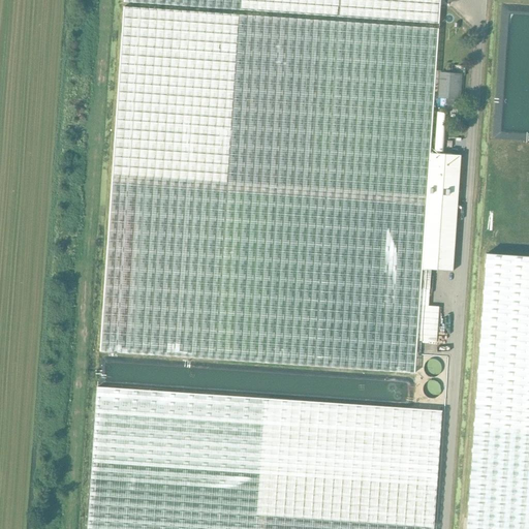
[(124,0),(124,2),(439,24),(440,0),(124,0)]
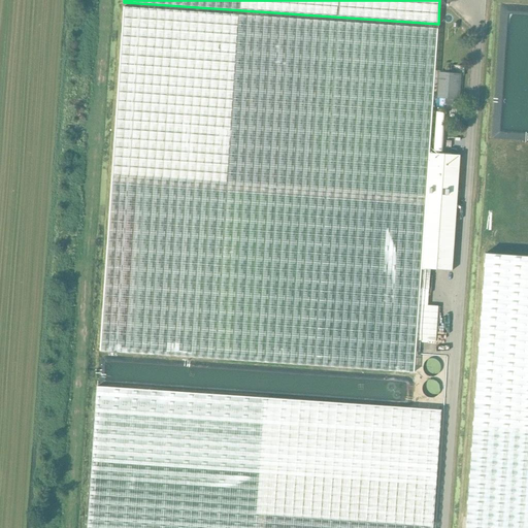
[(100,351),(415,372),(420,288),(429,289),(430,269),(453,270),(460,156),(430,154),(438,29),(124,7),(100,351)]
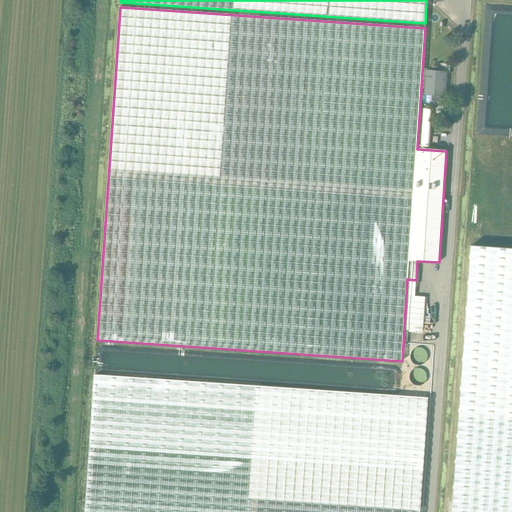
[(432,101),(440,102),(440,96),(444,96),(446,72),(426,71),(424,94),(432,95),(432,101)]
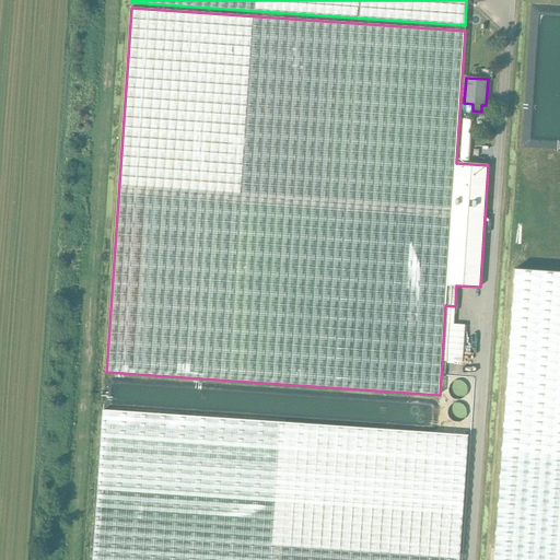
[(559,559),(559,271),(515,269),(494,559),(559,559)]
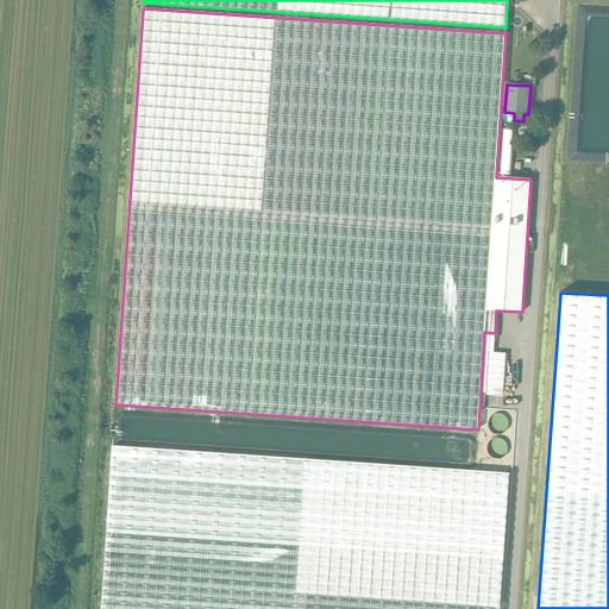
[(509,420),(508,416),(507,414),(504,412),(503,412),(500,410),(496,410),(493,413),(490,416),(490,420),(490,424),(493,426),(494,427),(496,428),(498,429),(502,429),(506,427),(508,425),(509,420)]
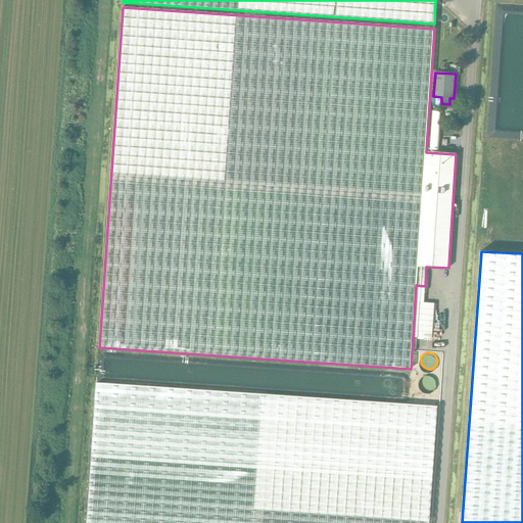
[(435,382),(435,381),(434,379),(432,376),(430,374),(427,373),(424,374),(422,375),(420,377),(418,381),(419,383),(420,386),(422,388),(424,389),(426,389),(428,389),(430,389),(432,387),(434,385),(435,382)]
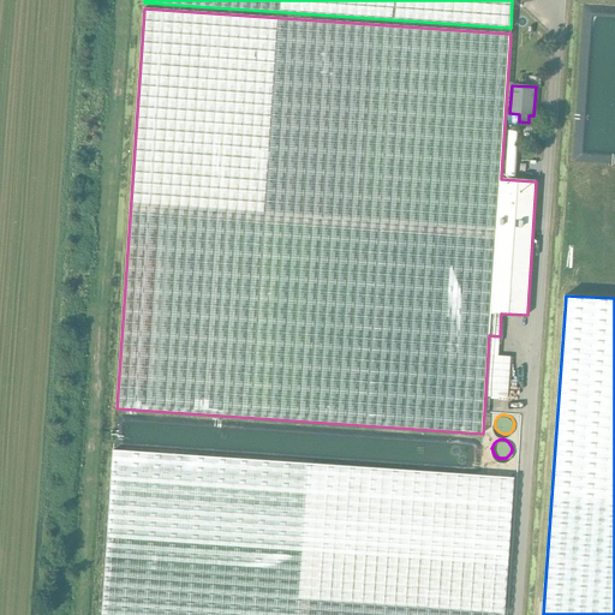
[(503,614),(514,478),(114,451),(102,614),(503,614)]
